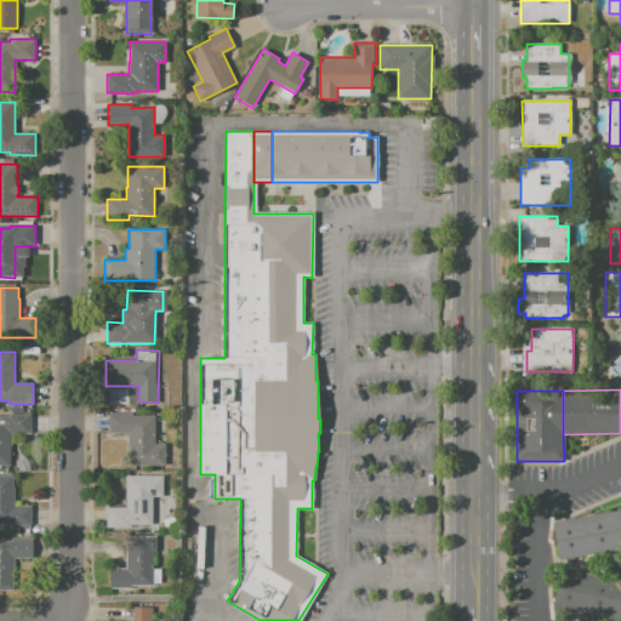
[(0,416),(6,416),(6,412),(30,412),(30,434),(11,434),(11,466),(0,466),(0,416)]
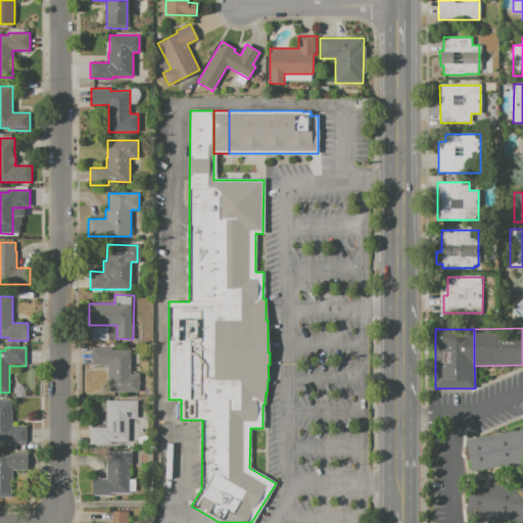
[(92,347),(112,347),(112,350),(131,350),(131,373),(138,373),(138,391),(108,391),(108,375),(107,375),(107,365),(92,365),(92,347)]
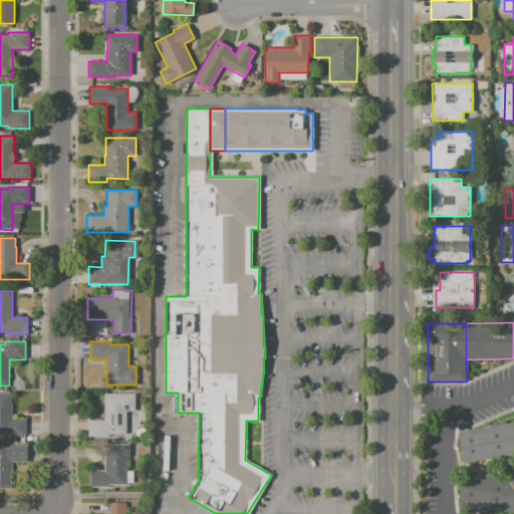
[(26,436),(0,436),(0,393),(11,394),(11,403),(12,403),(12,419),(27,419),(26,436)]
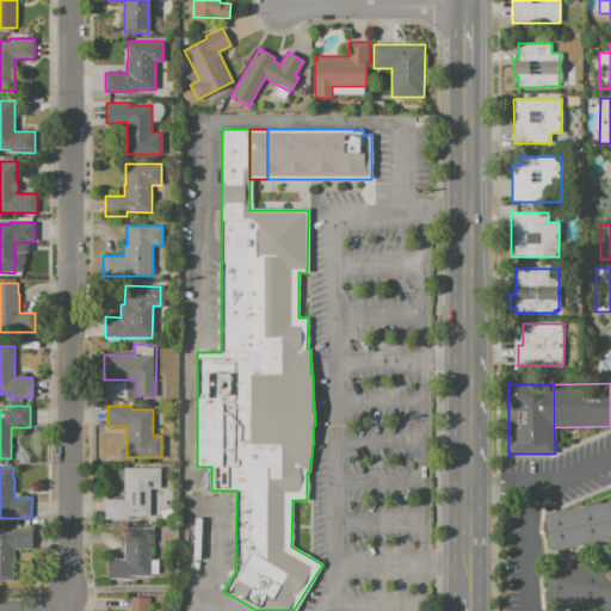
[(104,499),(104,518),(131,518),(131,516),(150,516),(150,488),(161,488),(161,467),(123,468),(124,499),(104,499)]
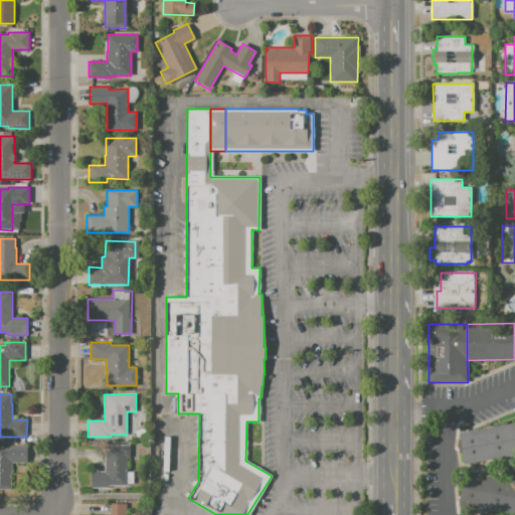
[(459,432),(514,422),(514,457),(504,459),(504,458),(464,464),(459,432)]
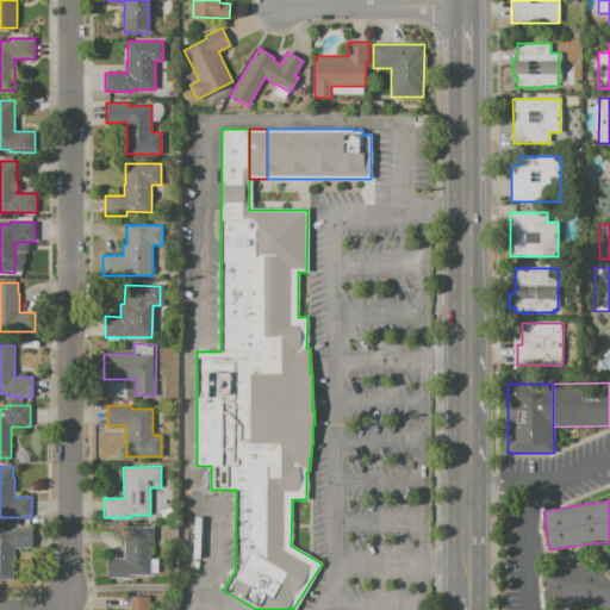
[(107,559),(123,559),(123,527),(153,527),(153,542),(150,542),(150,574),(129,574),(129,578),(107,578),(107,559)]
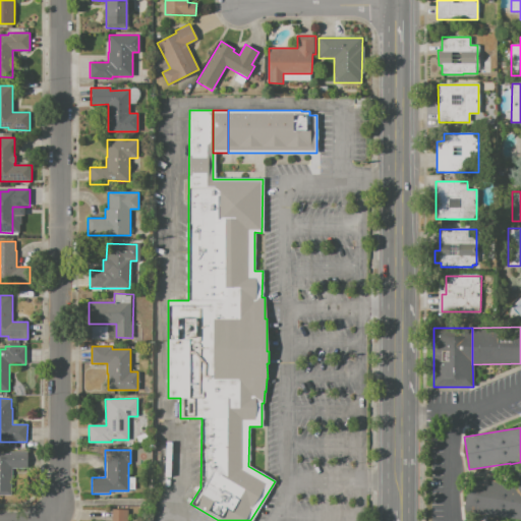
[(8,451),(27,451),(27,469),(12,469),(12,495),(0,495),(0,453),(8,454),(8,451)]
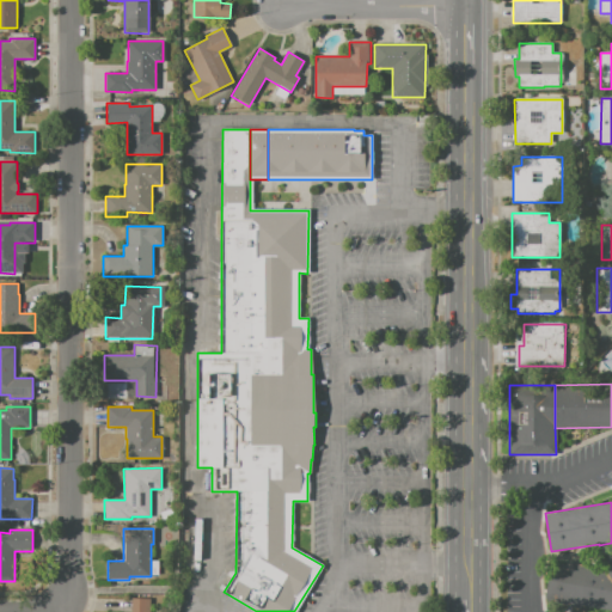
[(556,563),(565,564),(565,562),(611,570),(611,611),(579,606),(579,607),(549,603),(556,563)]
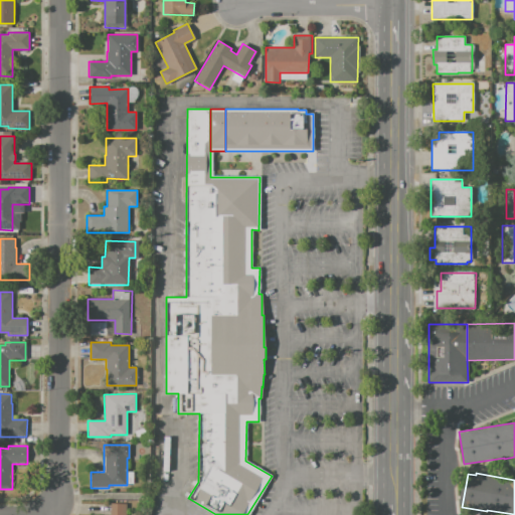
[(111,514),(111,503),(128,503),(128,514),(111,514)]
